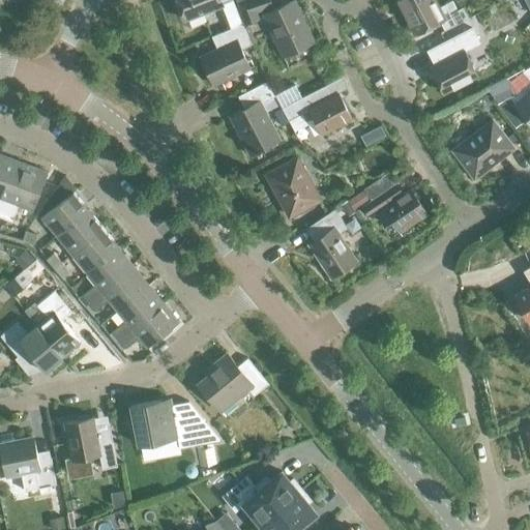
[(177,0),(184,19),(223,4),(221,0),(177,0)]
